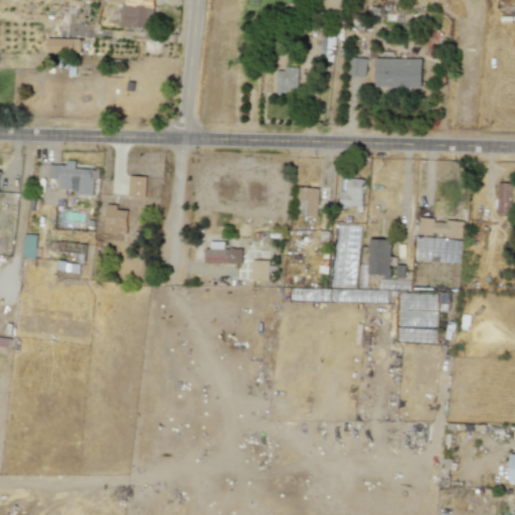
[(121,26),(152,27),(153,7),(126,6),(125,0),(107,0),(107,4),(122,4),(121,26)]
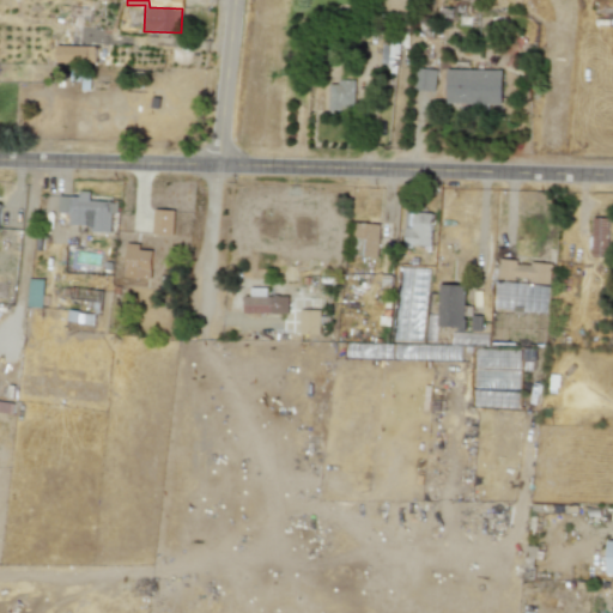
[(399,62),(398,41),(381,41),(382,64),(399,62)]
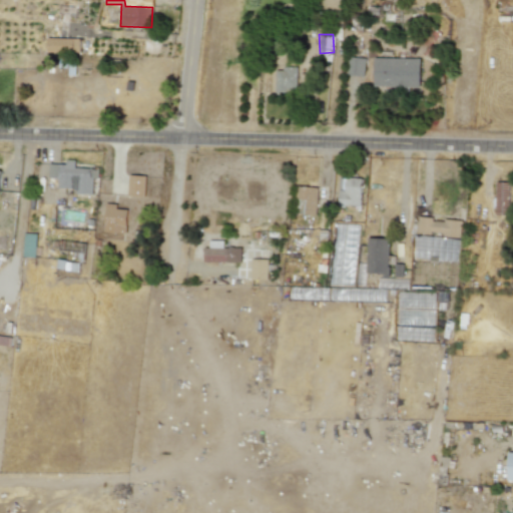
[(46,52),(80,53),(80,38),(47,38),(46,52)]
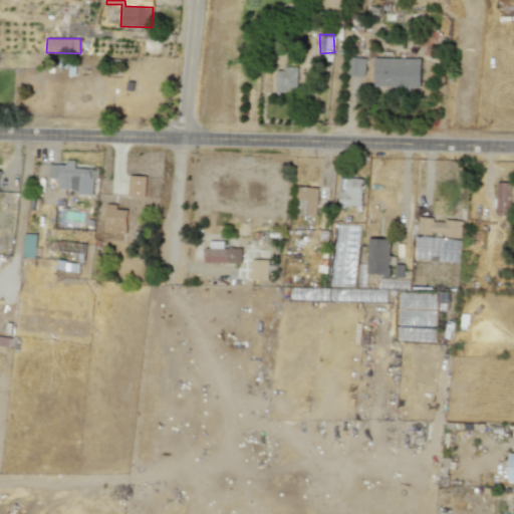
[(364,75),(365,58),(347,57),(346,75),(364,75)]
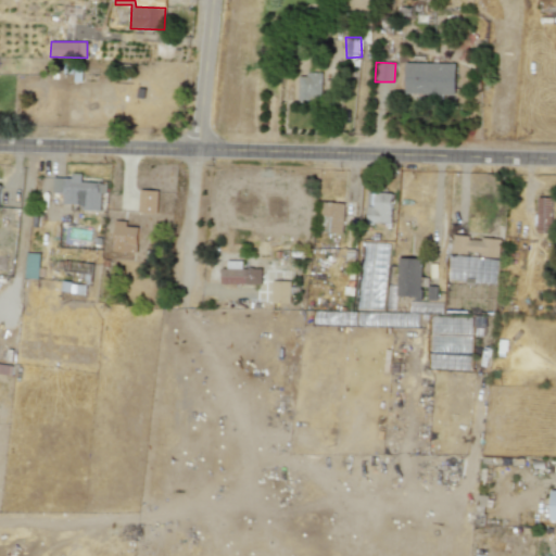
[(455,64),(405,63),(404,93),(455,95),(455,64)]
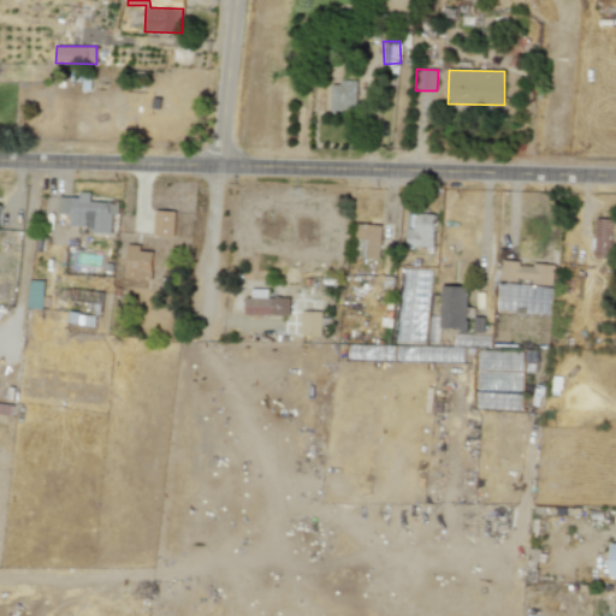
[(330,82),(331,112),(357,112),(356,81),(330,82)]
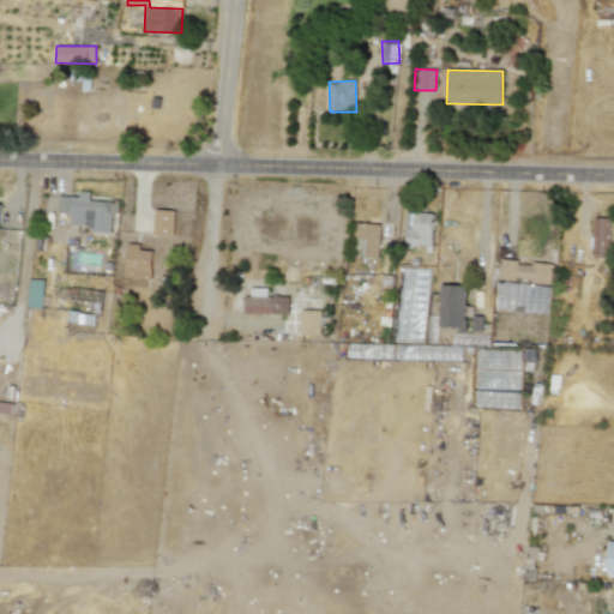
[(110,233),(112,212),(116,212),(116,202),(89,202),(89,192),(78,191),(78,197),(59,196),(58,212),(68,212),(68,224),(90,226),(90,232),(110,233)]
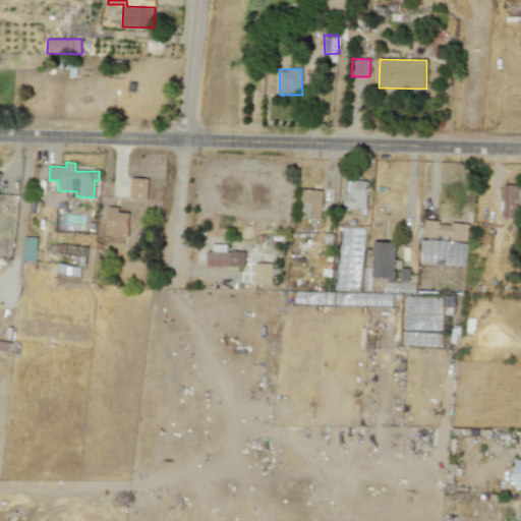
[(129,198),(147,199),(148,178),(130,177),(129,198)]
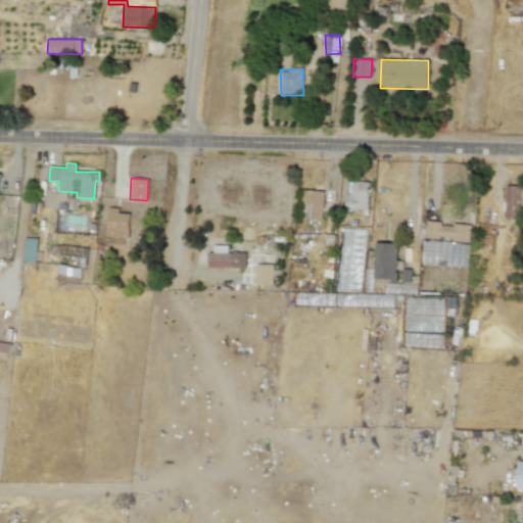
[(345,194),(344,209),(368,210),(369,182),(352,182),(351,194),(345,194)]
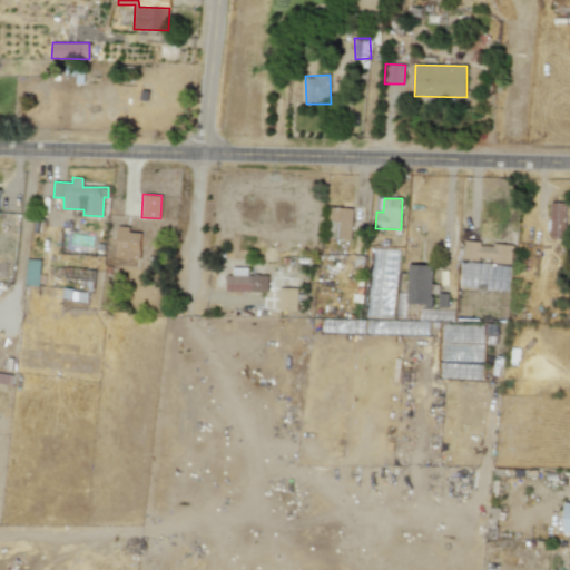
[(566,238),(566,202),(550,203),(551,238),(566,238)]
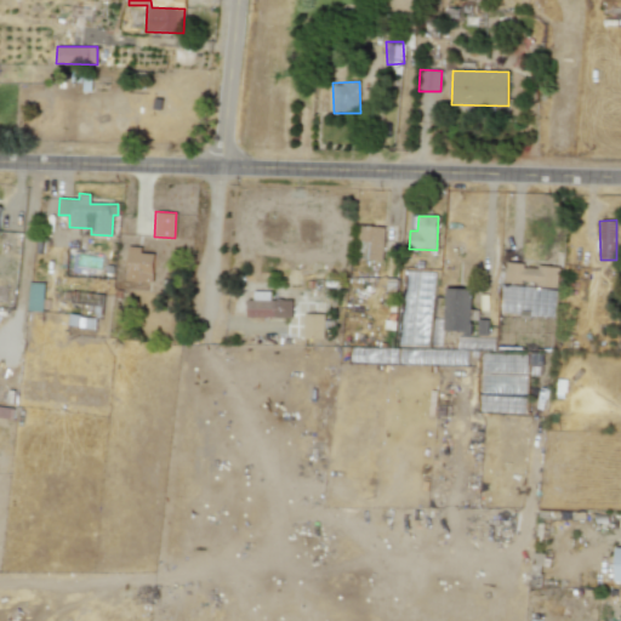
[(358,260),(383,261),(385,227),(359,226),(358,260)]
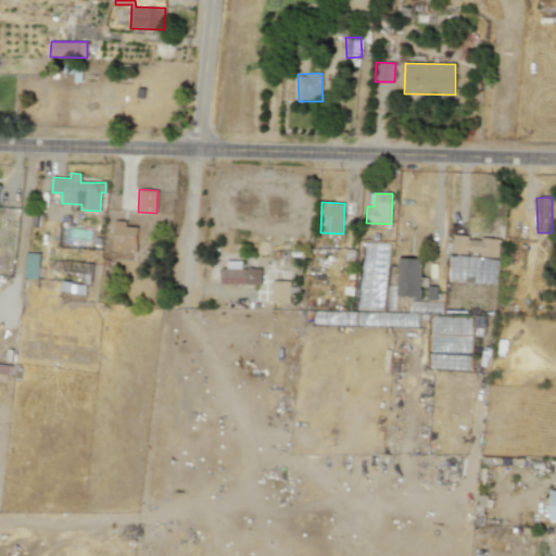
[(113,252),(137,252),(138,227),(126,227),(126,220),(113,220),(113,252)]
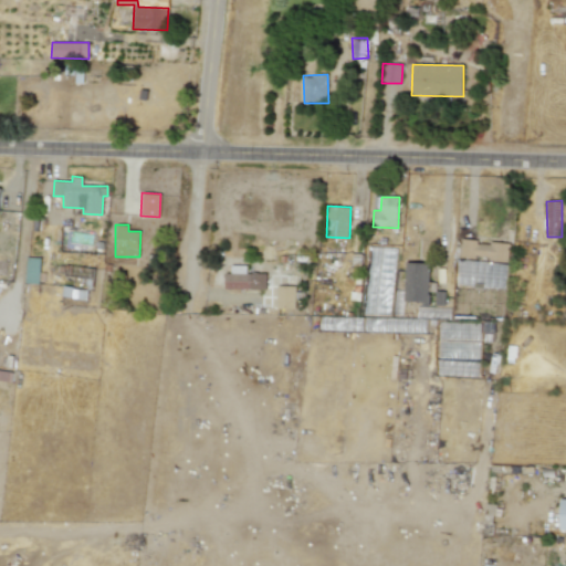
[(460,258),(507,261),(509,244),(475,242),(475,240),(461,239),(460,258)]
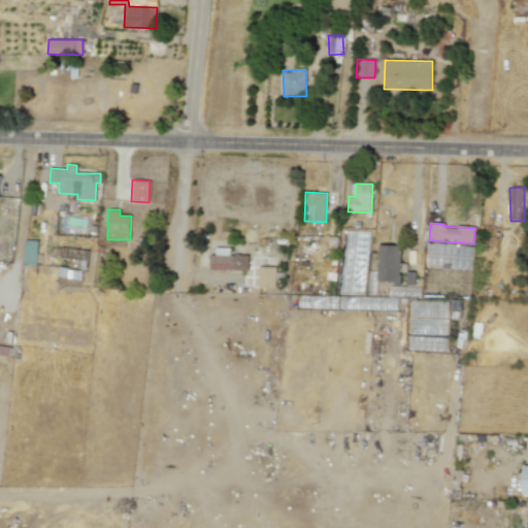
[(369,232),(344,231),(343,257),(353,257),(353,258),(367,259),(369,232)]
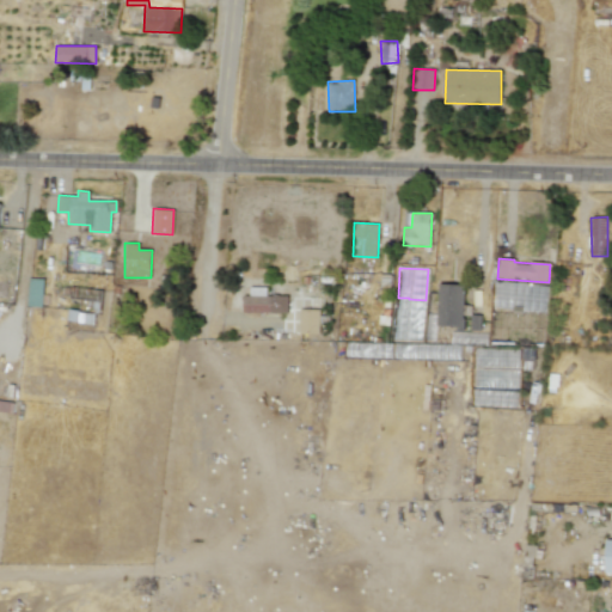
[(43,306),(43,279),(29,279),(28,306),(43,306)]
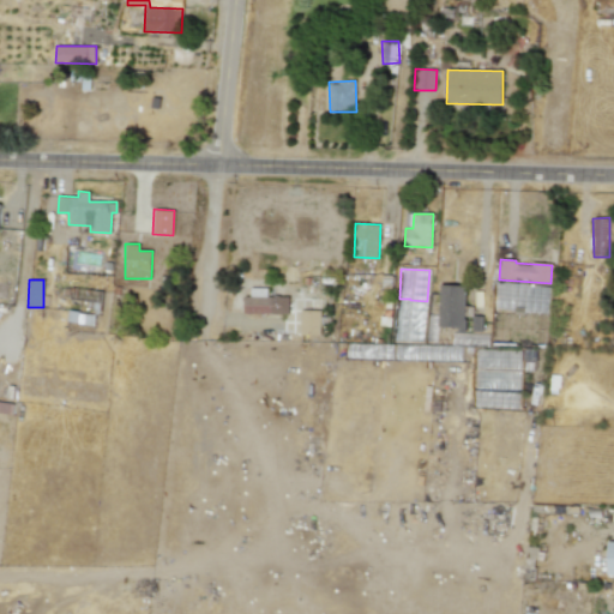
[(517,283),(495,283),(495,309),(516,309),(517,283)]
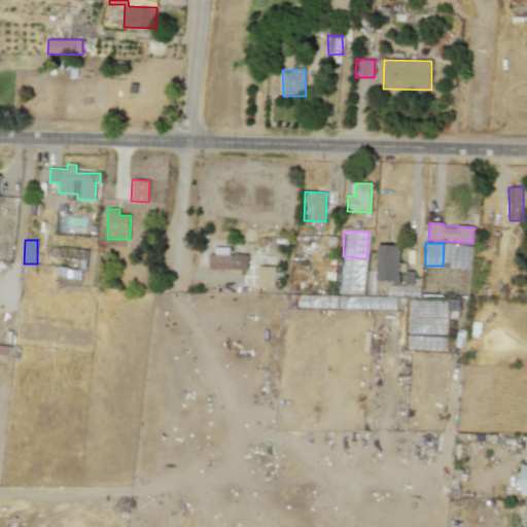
[(398,281),(400,245),(378,244),(377,280),(398,281)]
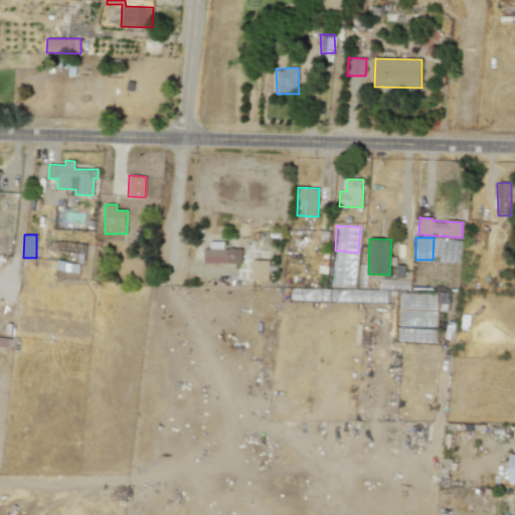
[(242,248),(224,248),(224,241),(207,241),(206,263),(241,264),(242,248)]
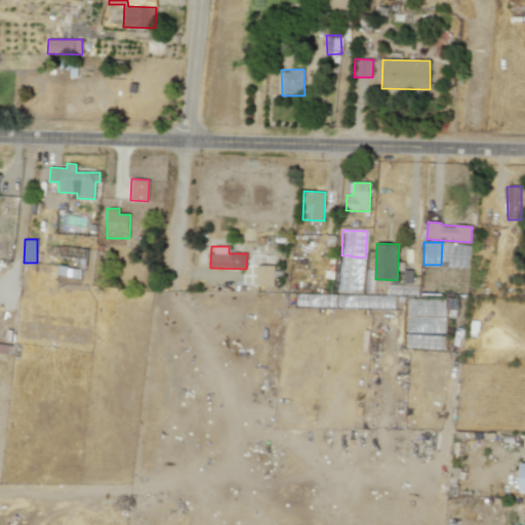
[(256,286),(274,286),(274,266),(257,265),(256,286)]
